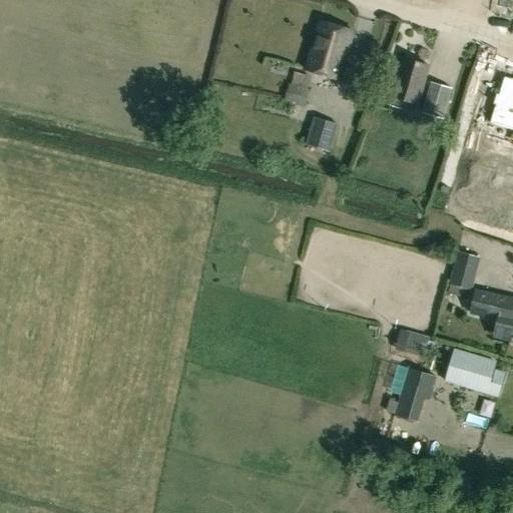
[(338,78),(352,30),(319,21),(305,69),(338,78)]
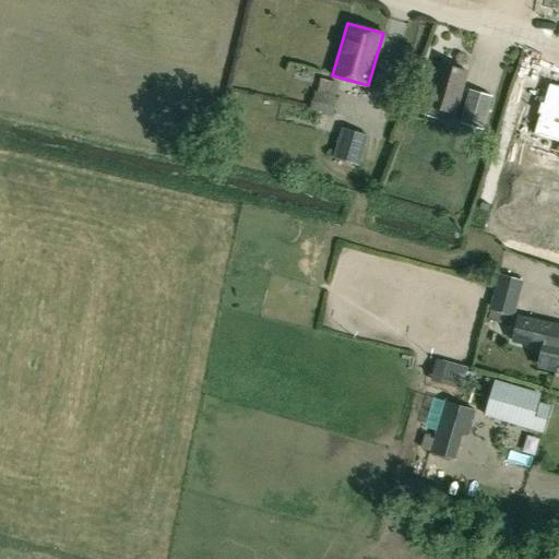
[(412,48),(400,45),(394,61),(407,64),(412,48)]
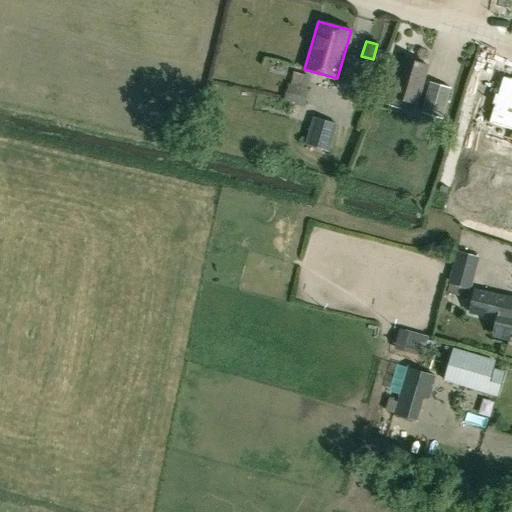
[(390,96),(392,96),(389,106),(414,113),(416,103),(427,65),(402,57),(390,96)]
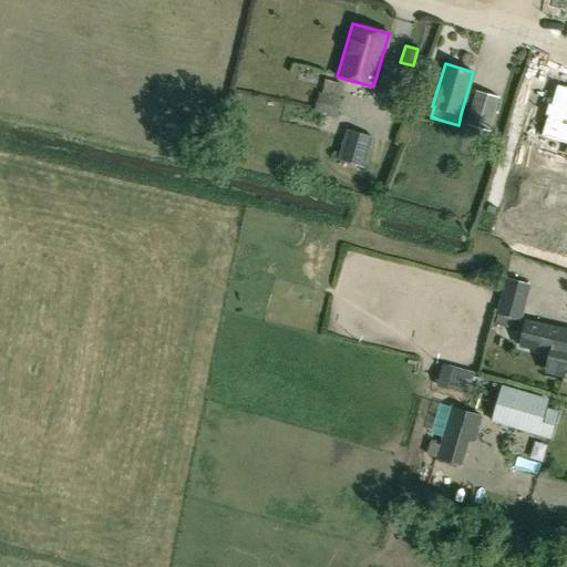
[(566,72),(565,72),(549,124),(566,129),(566,72)]
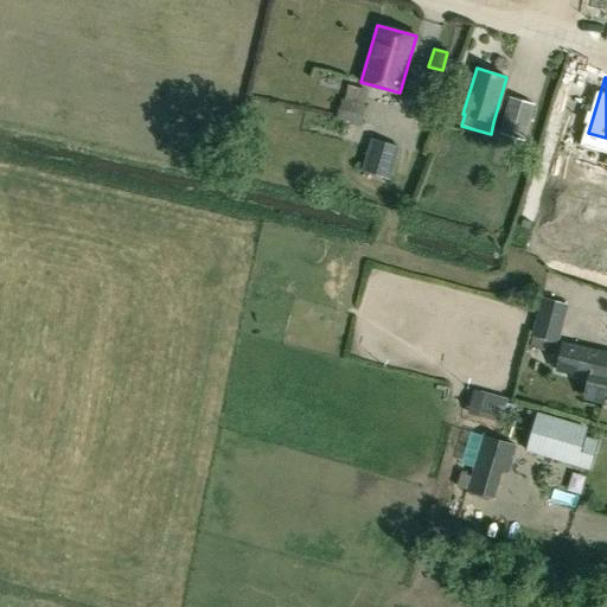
[(532,104),(510,97),(499,134),(522,141),(532,104)]
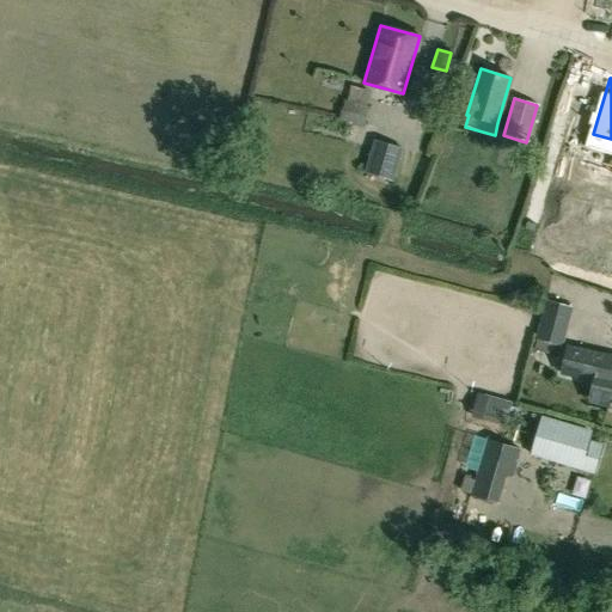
[(340,118),(363,124),(367,108),(343,103),(340,118)]
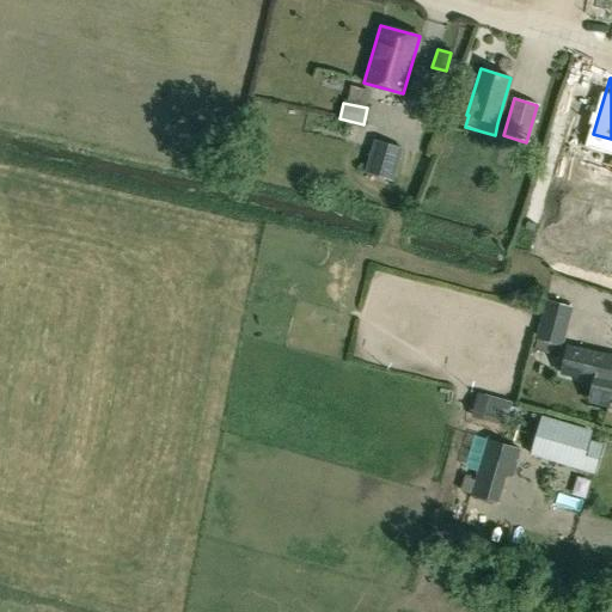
[(395,183),(403,150),(373,141),(363,175),(395,183)]
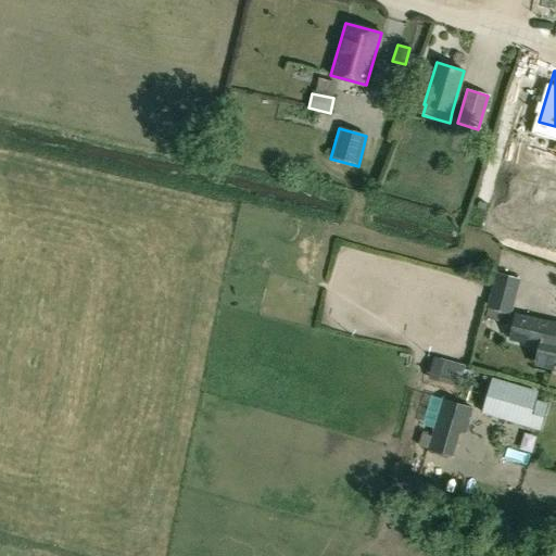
[(519,279),(495,274),(487,308),(510,315),(519,279)]
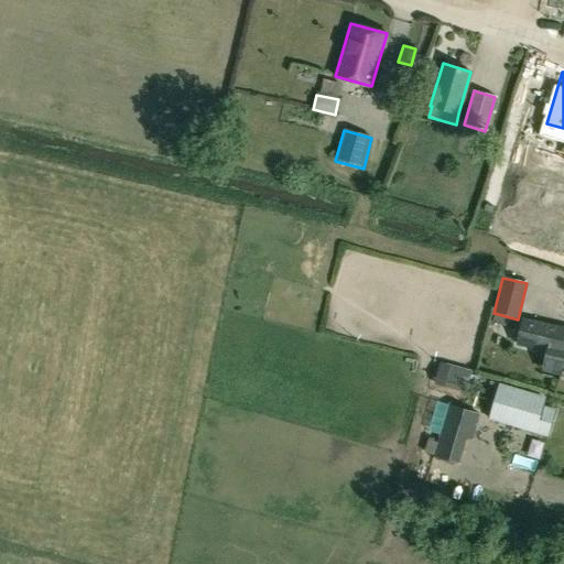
[(563,328),(521,320),(516,346),(545,354),(542,370),(563,375),(563,328)]
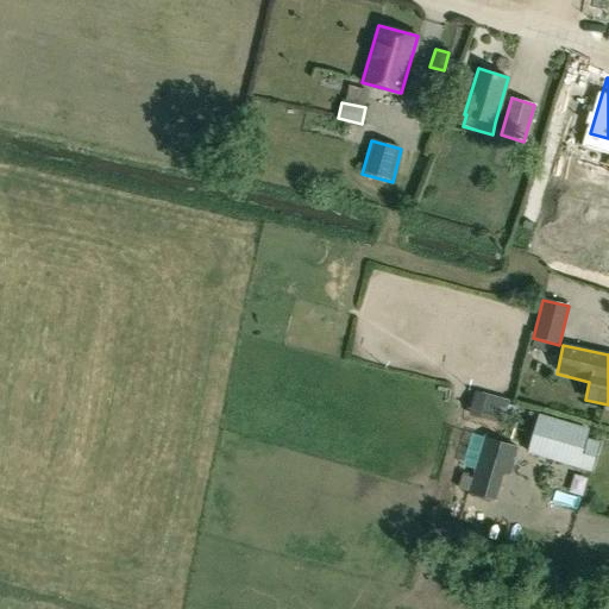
[(509,401),(487,395),(479,420),(503,426),(509,401)]
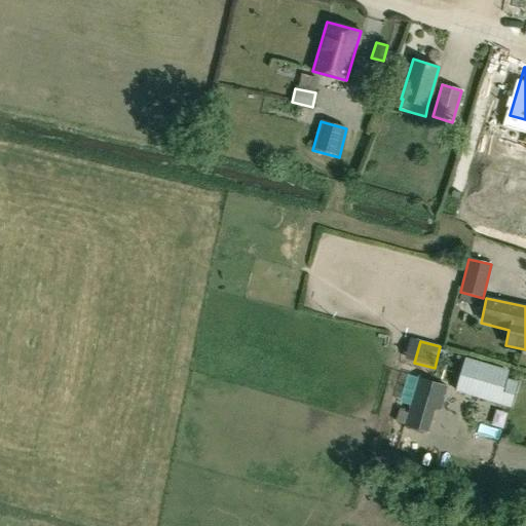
[(505,379),(508,372),(465,360),(456,390),(510,406),(517,382),(505,379)]
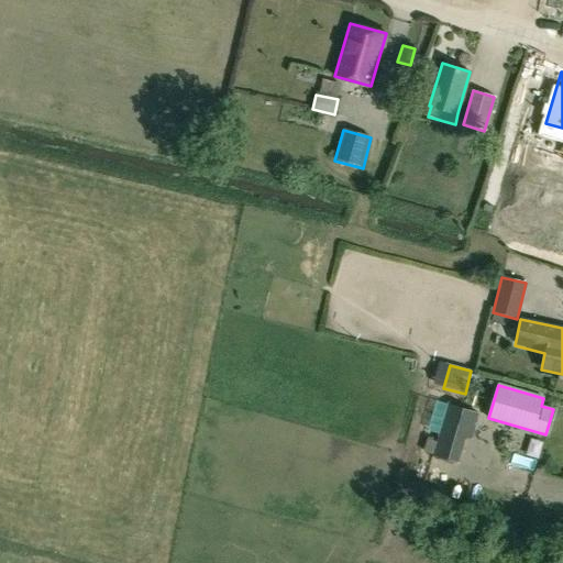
[(448,405),(432,456),(459,463),(465,439),(471,440),(478,414),(448,405)]
